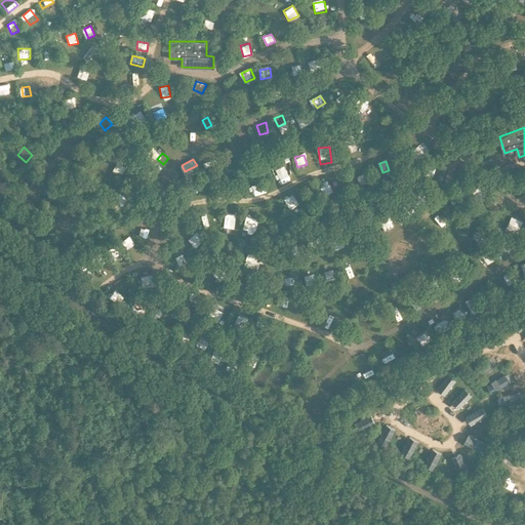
[(276,170),(282,185),(291,180),(285,166),(276,170)]
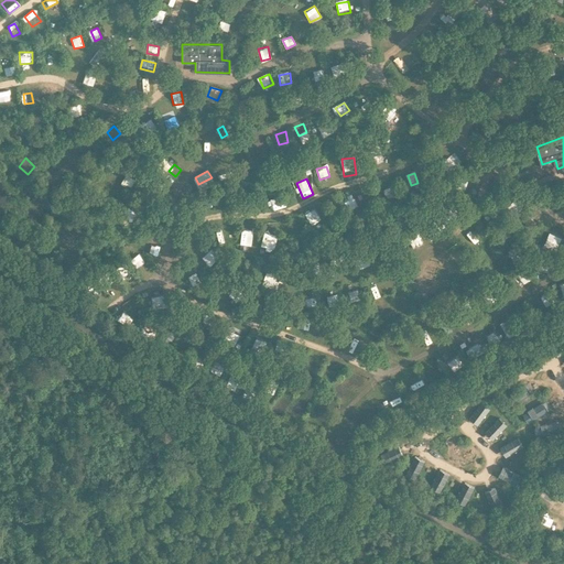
[(268,194),(272,206),(283,202),(279,191),(268,194)]
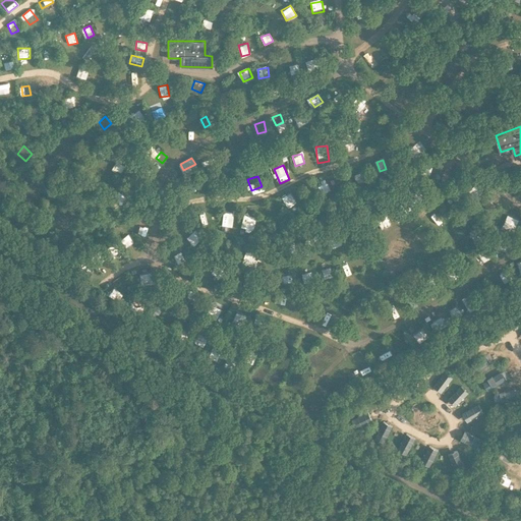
[(286,205),(293,201),(291,194),(283,196),(286,205)]
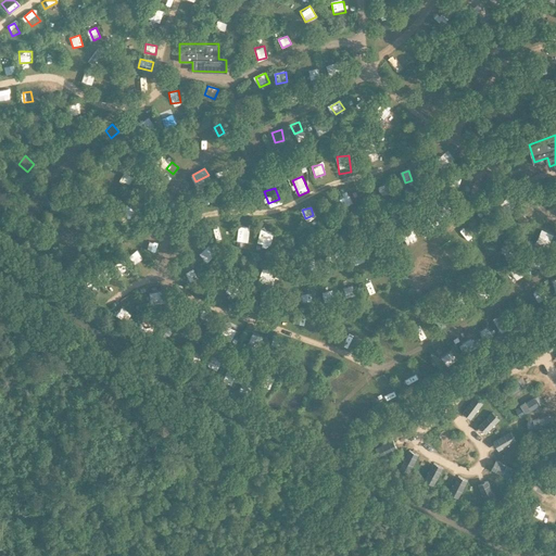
[(515,219),(525,227),(529,222),(519,214),(515,219)]
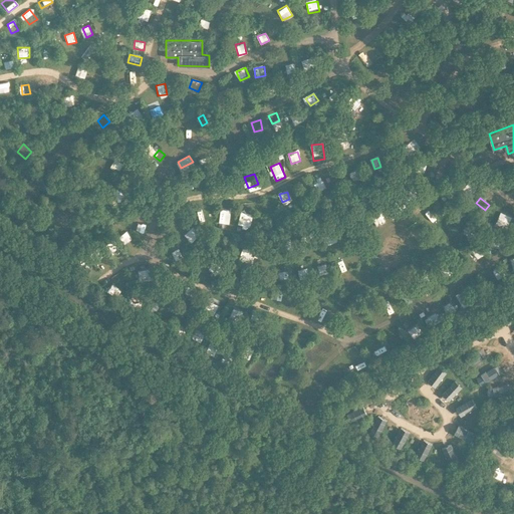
[(504,223),(510,219),(503,209),(498,213),(504,223)]
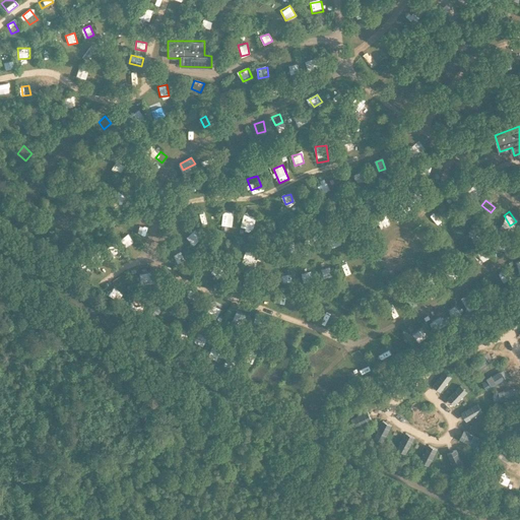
[(239,228),(252,231),(254,218),(242,215),(239,228)]
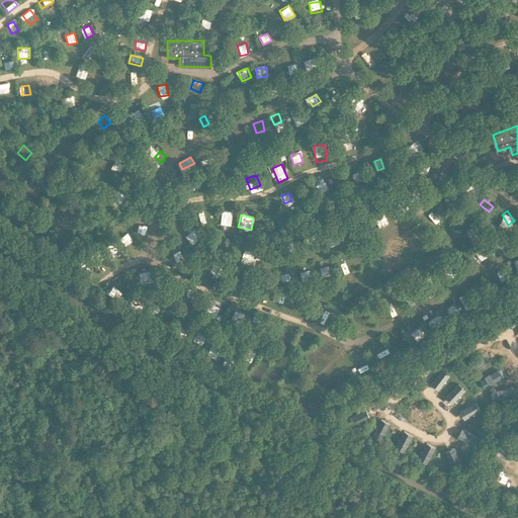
[(193,232),(185,238),(190,245),(198,239),(193,232)]
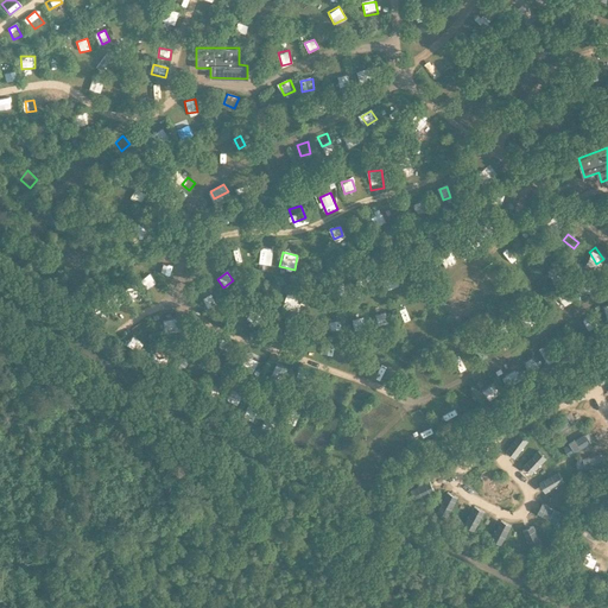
[(387,290),(398,286),(394,277),(384,280),(387,290)]
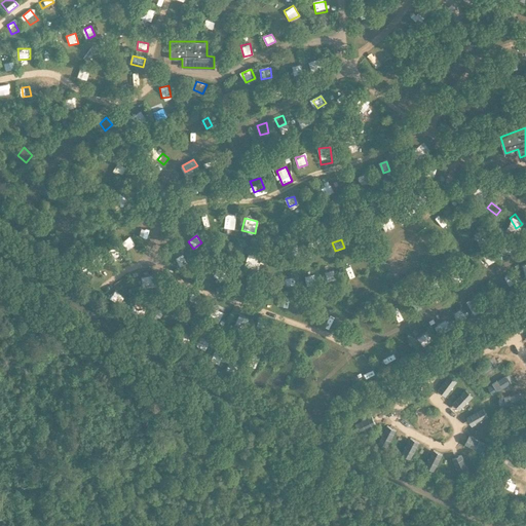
[(120,247),(111,251),(115,260),(124,256),(120,247)]
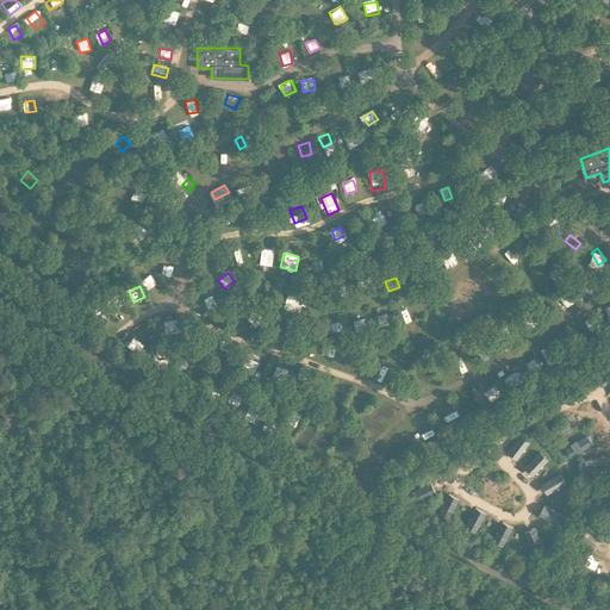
[(412,305),(400,311),(406,323),(418,317),(412,305)]
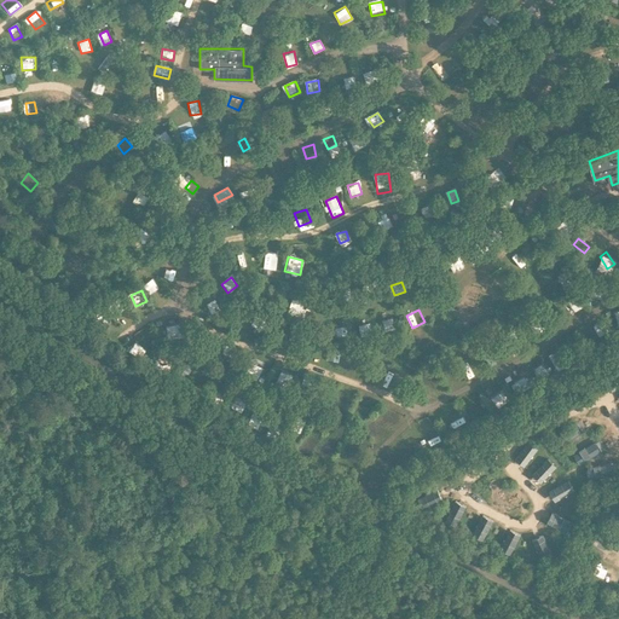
[(253,327),(265,329),(267,318),(255,317),(253,327)]
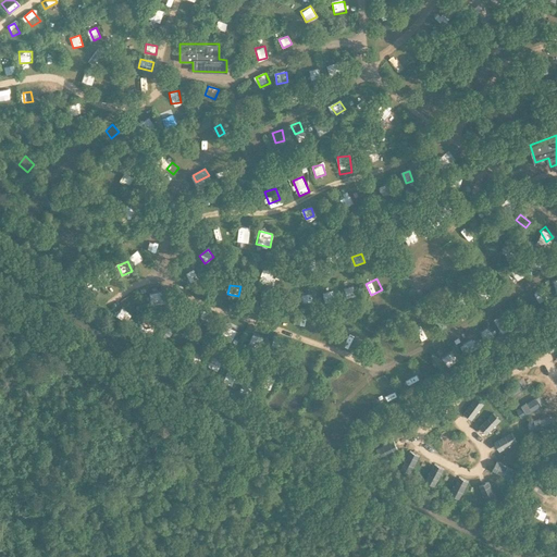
[(152,305),(162,302),(161,293),(151,295),(152,305)]
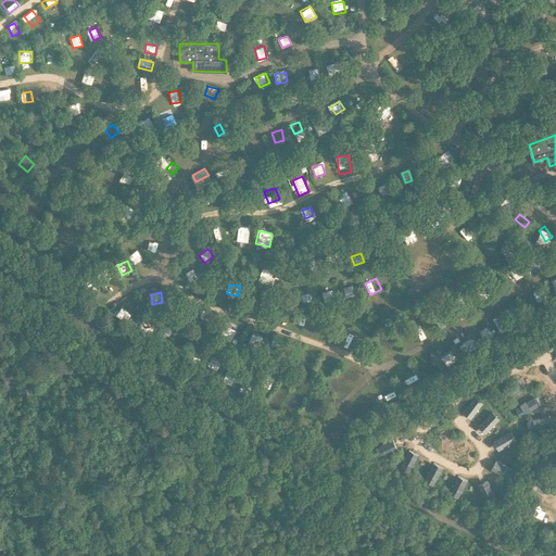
[(380,301),(374,308),(380,314),(387,306),(380,301)]
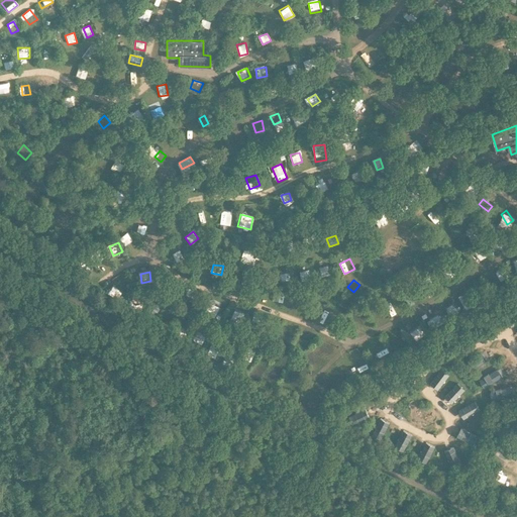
[(388,301),(399,298),(396,287),(385,290),(388,301)]
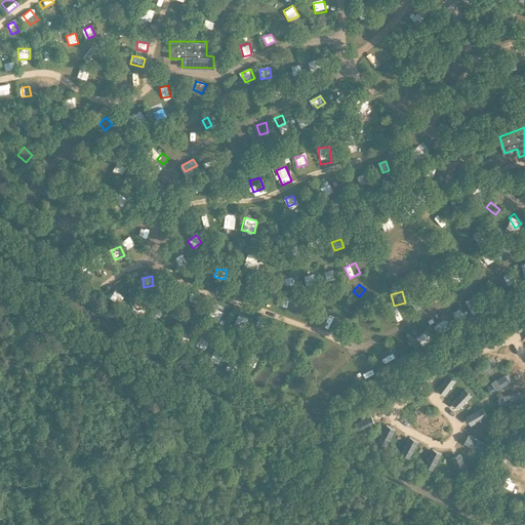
[(217,308),(215,319),(226,321),(229,310),(217,308)]
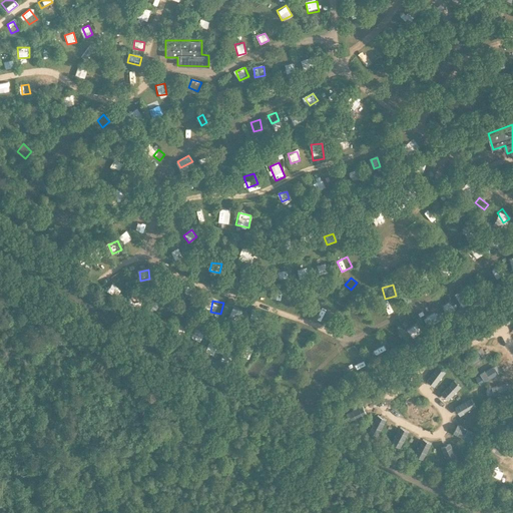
[(319,312),(325,316),(330,310),(323,305),(319,312)]
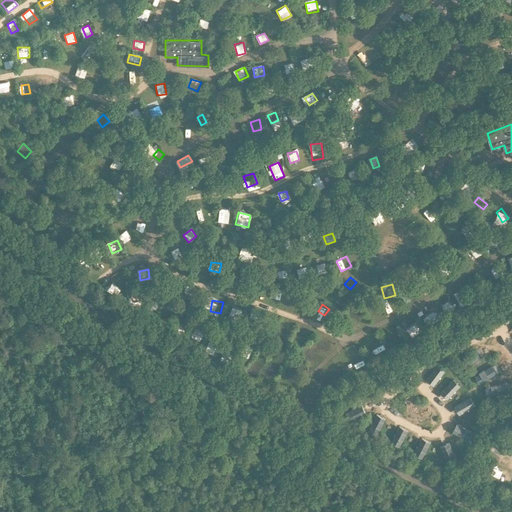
[(425,313),(430,321),(438,316),(433,308),(425,313)]
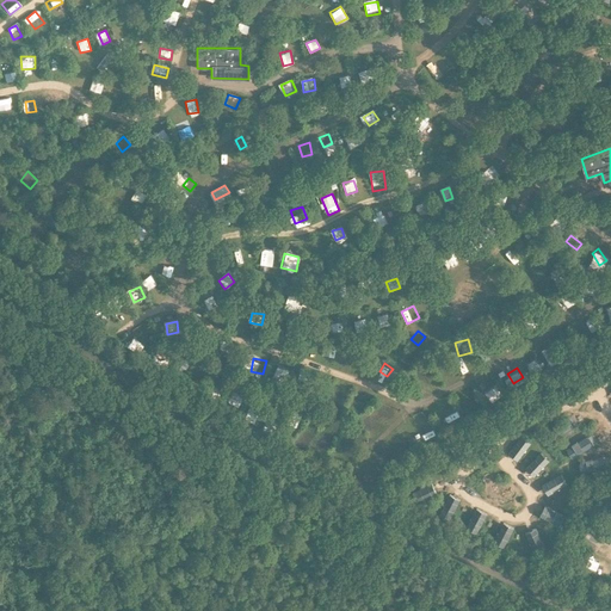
[(498,387),(491,390),(495,401),(503,397),(498,387)]
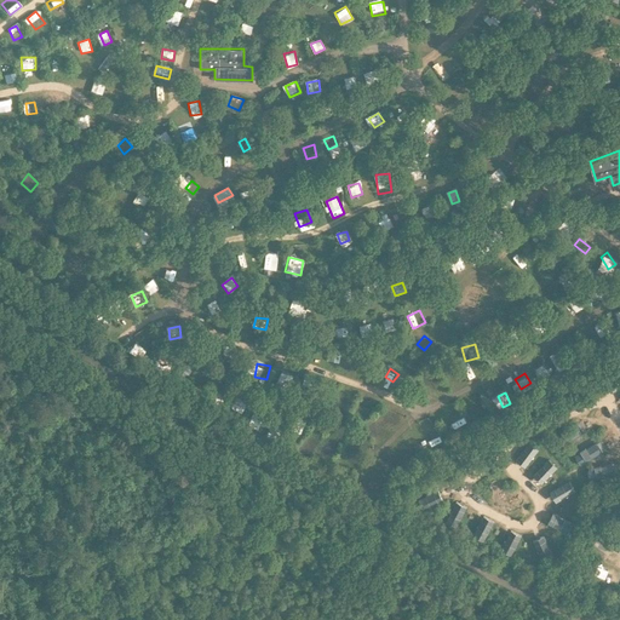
[(369,411),(374,399),(363,395),(359,407),(369,411)]
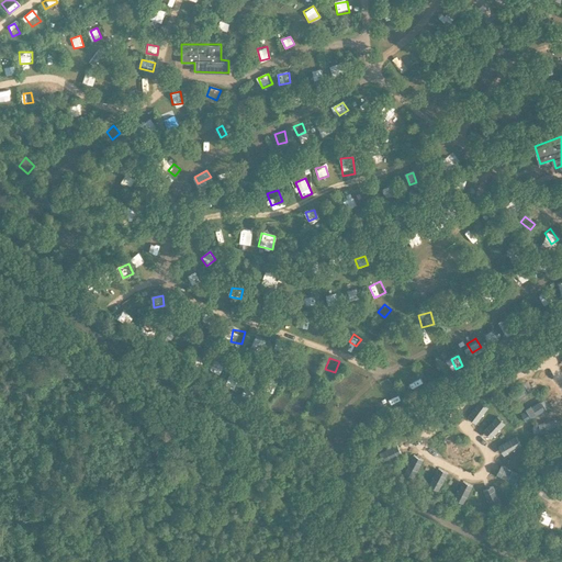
[(351,391),(336,382),(330,391),(347,400),(351,391)]
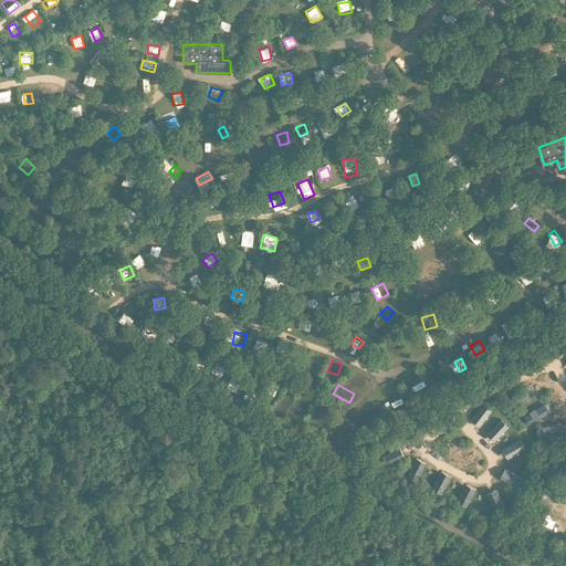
[(281,398),(275,409),(285,415),(291,404),(281,398)]
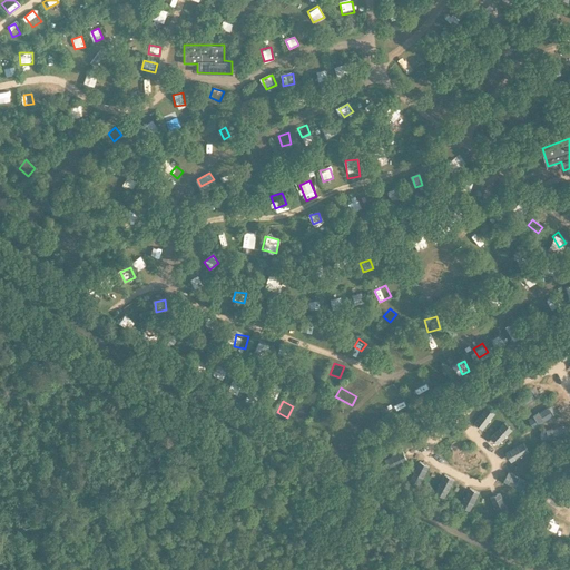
[(302,404),(294,419),(303,423),(311,410),(302,404)]
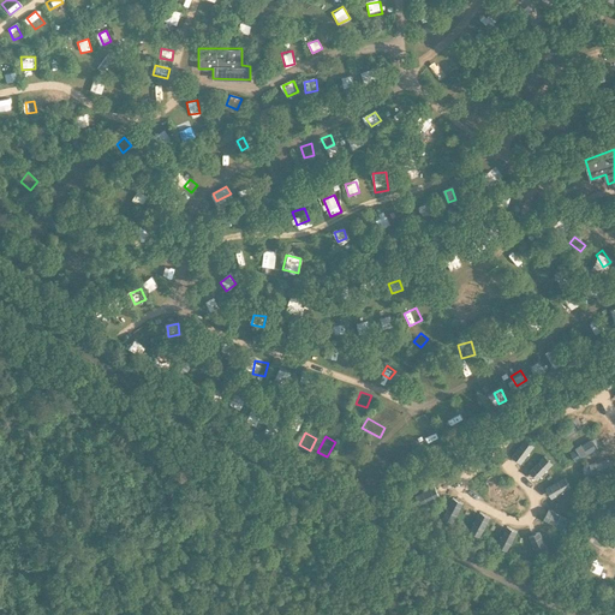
[(579,454),(573,457),(575,460),(597,449),(591,440),(577,447),(579,454)]
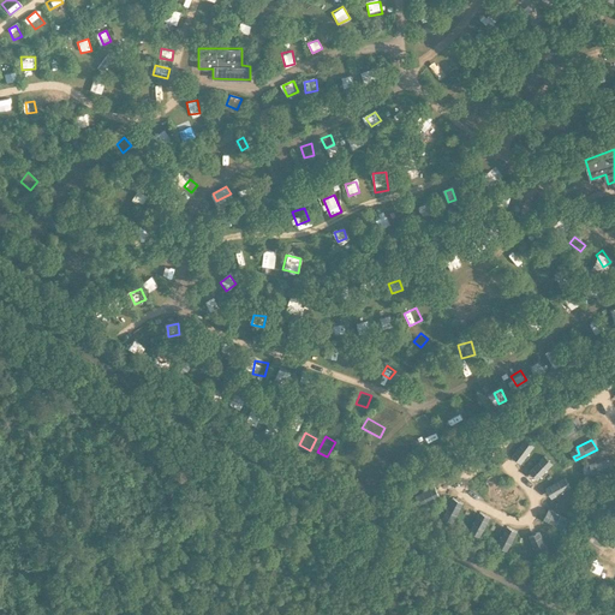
[(360,476),(372,488),(380,479),(368,469),(360,476)]
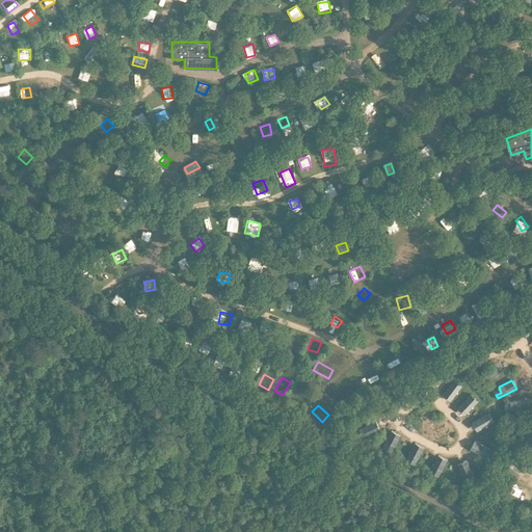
[(472,422),(477,431),(494,422),(489,413),(472,422)]
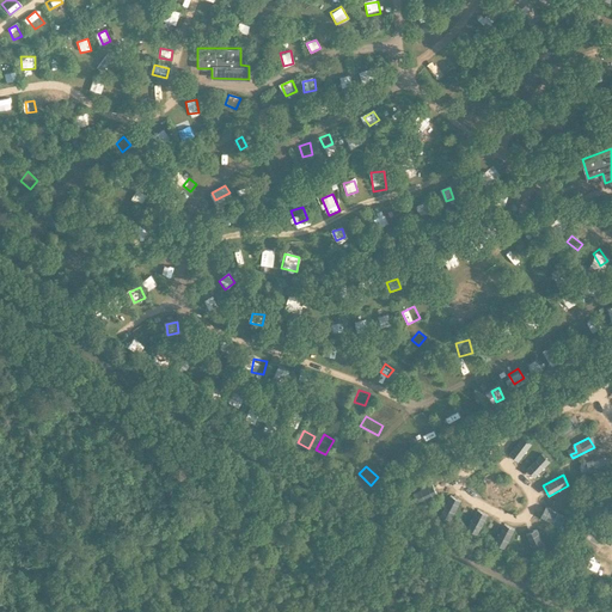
[(433,483),(417,491),(423,502),(439,494),(433,483)]
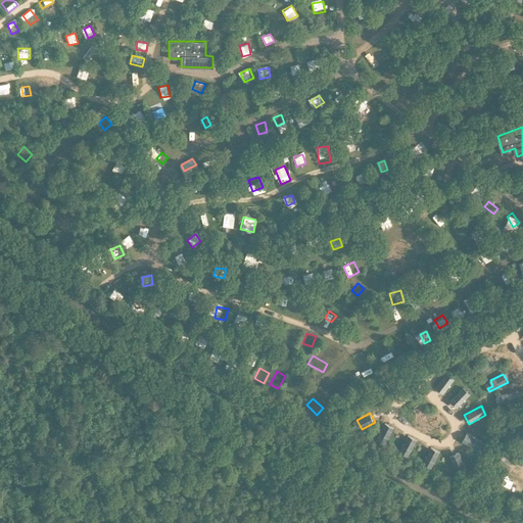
[(387,441),(394,428),(385,423),(378,437),(387,441)]
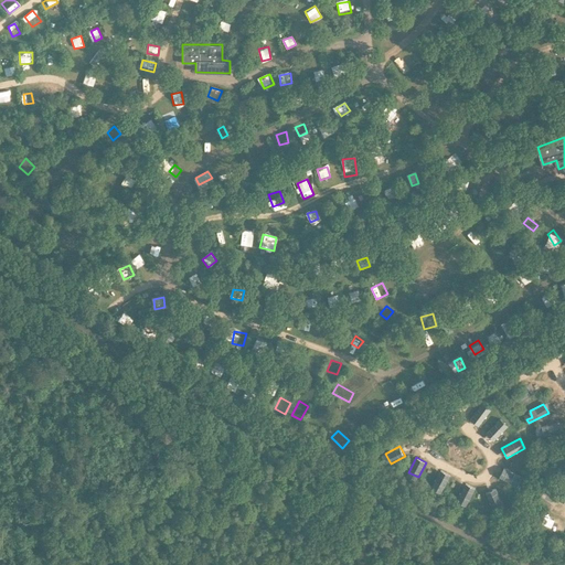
[(443,492),(451,475),(440,469),(432,487),(443,492)]
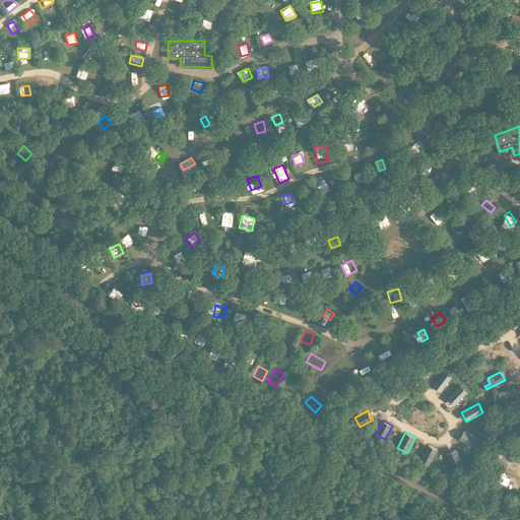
[(463,432),(459,441),(477,447),(480,438),(463,432)]
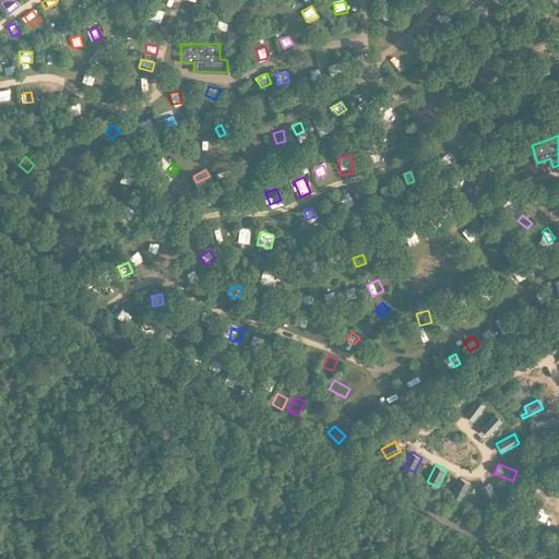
[(462,500),(471,483),(461,478),(452,496),(462,500)]
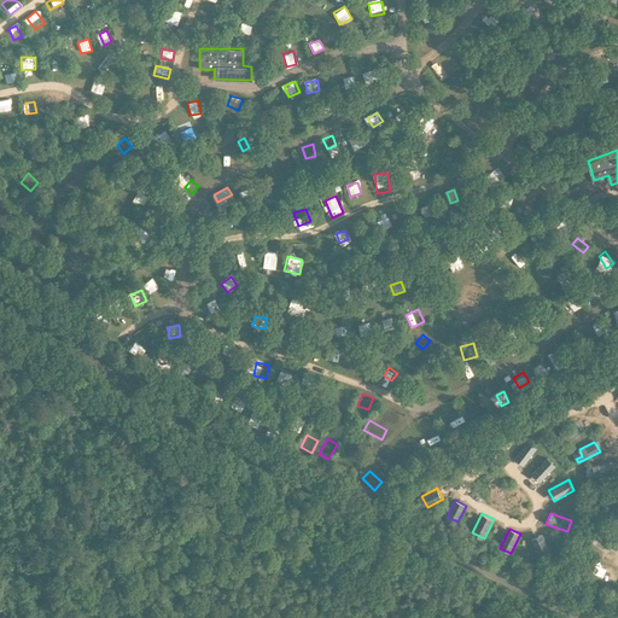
[(543,534),(531,538),(537,552),(548,548),(543,534)]
